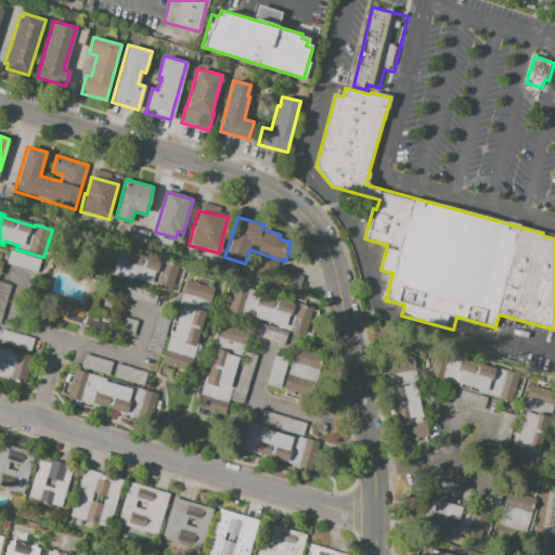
[(123,247),(114,275),(132,281),(132,279),(151,284),(150,288),(157,291),(166,261),(123,247)]
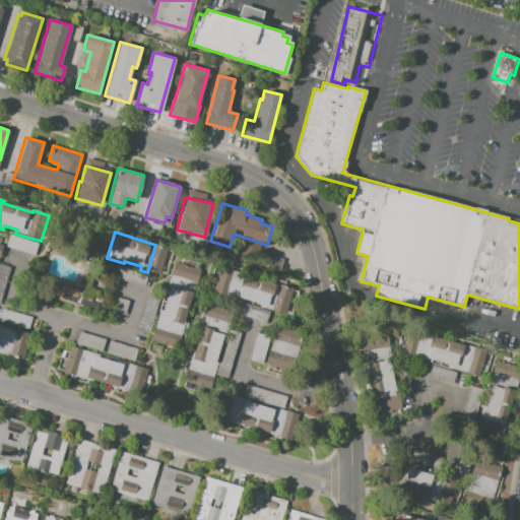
[(282,258),(261,254),(259,266),(279,270),(282,258)]
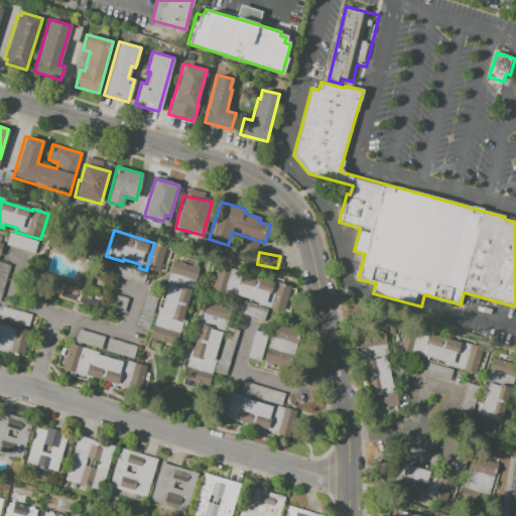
[(172,260),(200,268),(196,280),(168,272),(172,260)]
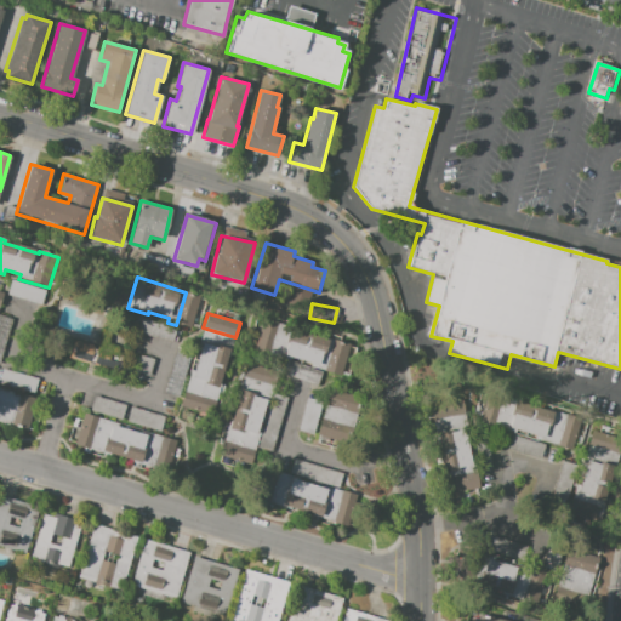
[(266,320),(292,329),(292,331),(330,342),(331,339),(352,346),(342,379),(313,370),(314,366),(294,359),(292,363),(250,349),(252,342),(258,343),(266,320)]
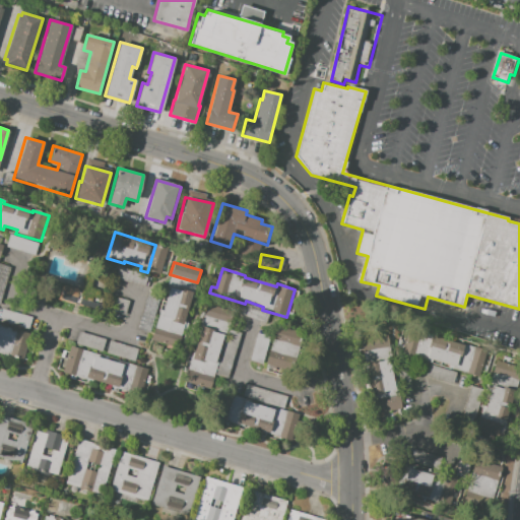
[(64,285),(59,301),(102,313),(106,300),(103,299),(105,294),(92,289),(95,278),(89,277),(84,291),(64,285)]
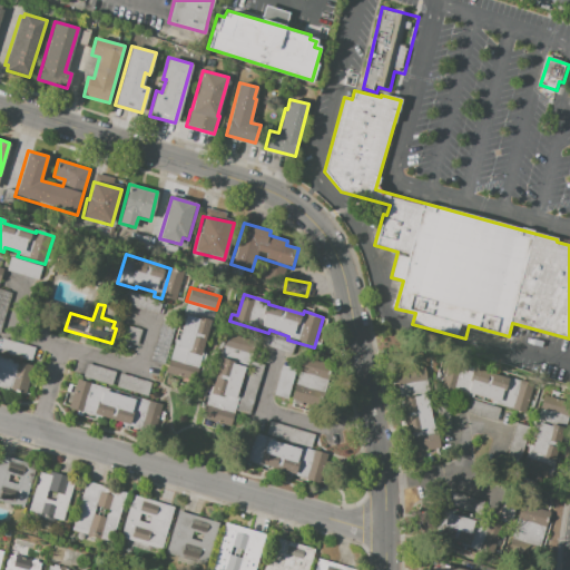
[(186,315),(197,318),(198,316),(210,321),(197,369),(168,360),(174,344),(177,345),(186,315)]
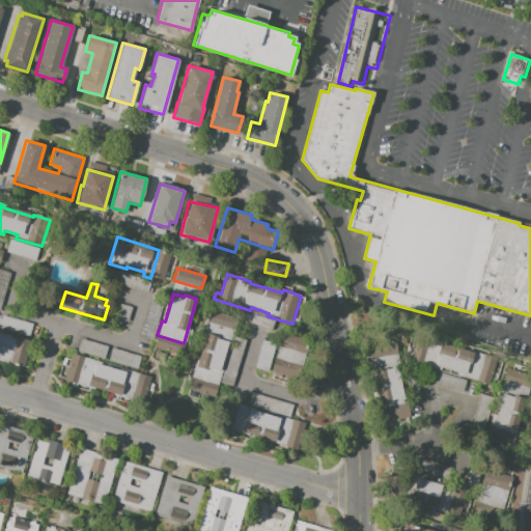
[(194,366),(191,365),(186,383),(212,391),(213,386),(217,387),(223,366),(220,365),(225,347),(228,348),(239,317),(212,309),(206,324),(207,324),(194,366)]
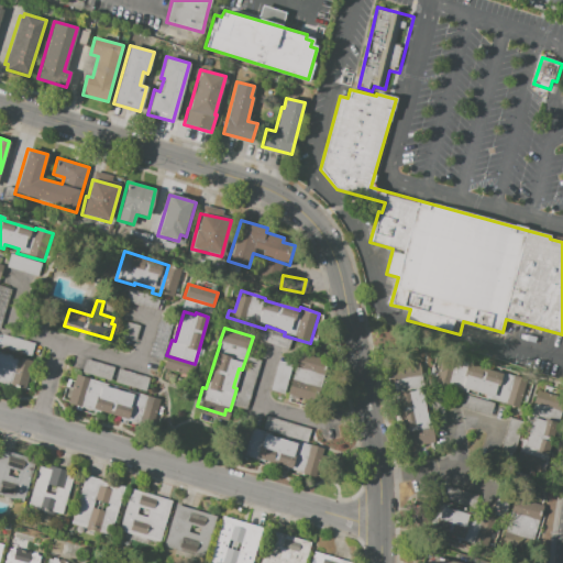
[(255,339),(286,350),(290,339),(260,328),(255,339)]
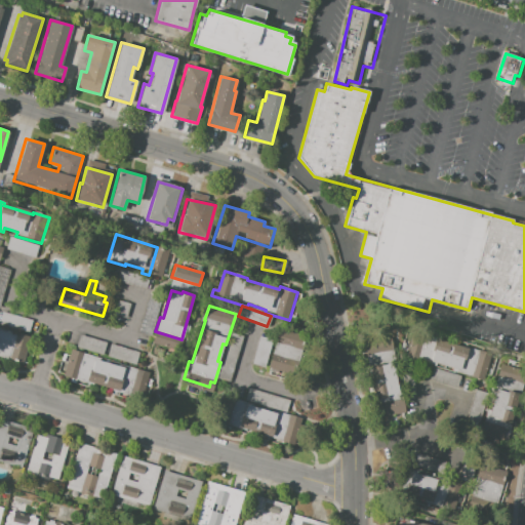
[(0,324),(0,317),(2,311),(33,320),(29,332),(0,324)]
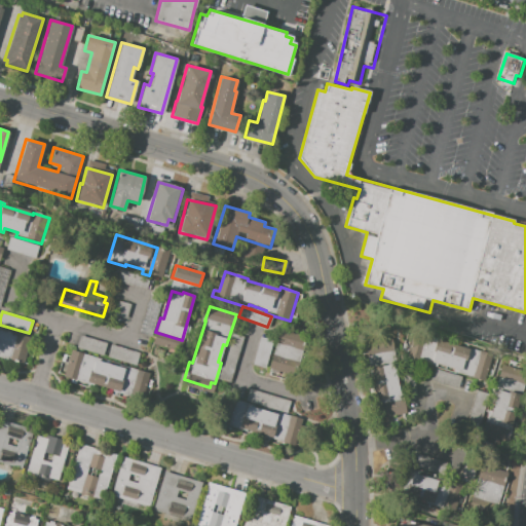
[(0,328),(0,357),(23,364),(31,337),(0,328)]
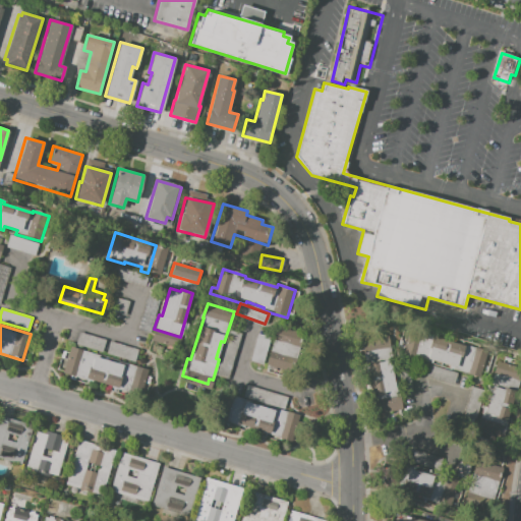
[(269,353),(277,355),(280,344),(273,342),(275,335),(278,336),(280,329),(308,336),(298,375),(265,367),(269,353)]
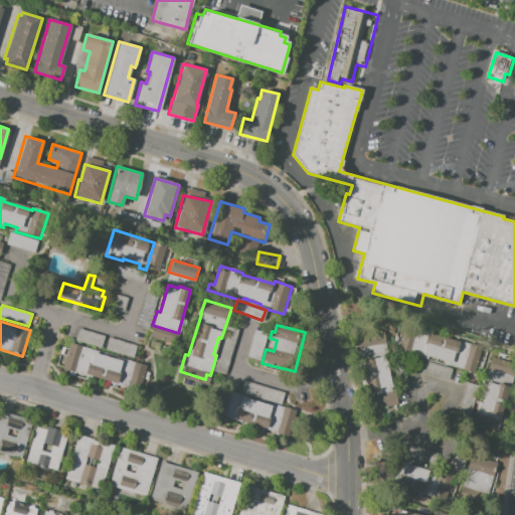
[(400,325),(426,333),(425,335),(455,343),(456,341),(481,349),(474,374),(461,371),(461,369),(448,365),(449,363),(420,356),(419,358),(407,354),(407,356),(393,352),(395,344),(400,346),(403,334),(398,333),(400,325)]
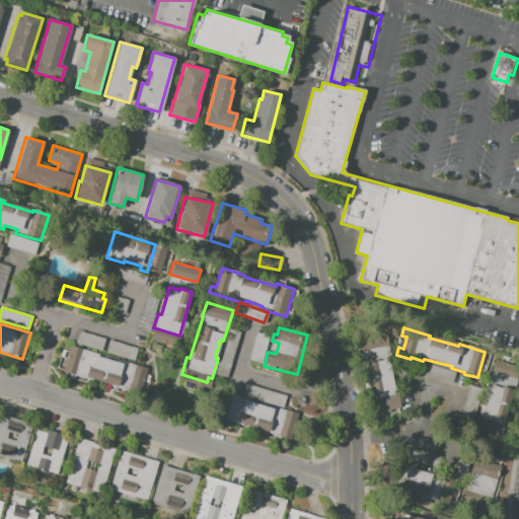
[(76,344),(79,331),(105,339),(101,351),(76,344)]
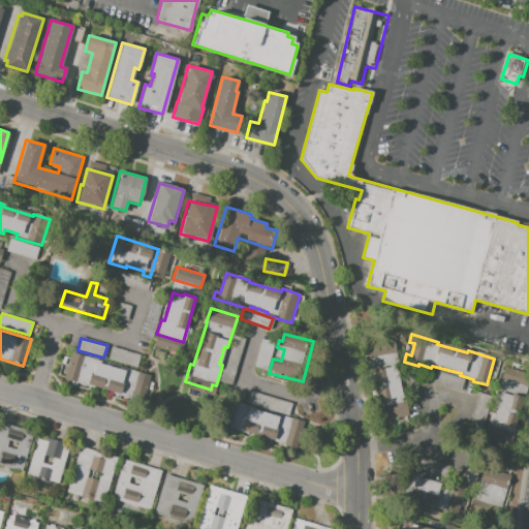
[(393,342),(396,361),(390,362),(389,355),(369,359),(367,346),(393,342)]
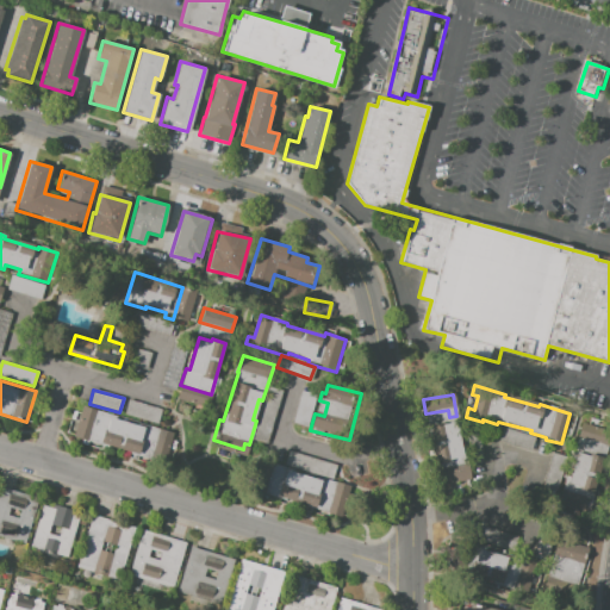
[(124,414),(128,399),(161,409),(157,423),(124,414)]
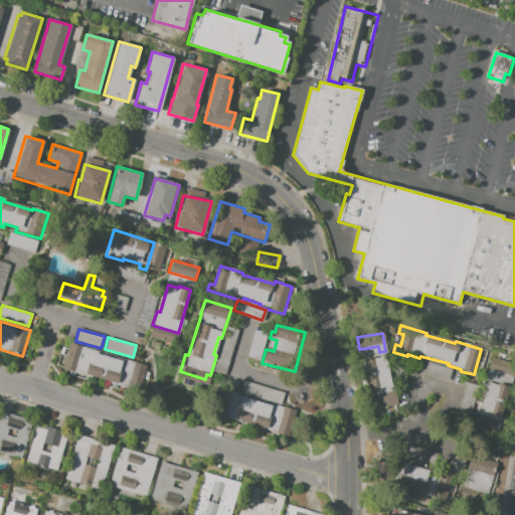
[(69,343),(94,350),(94,352),(122,361),(123,358),(143,364),(136,390),(114,384),(115,382),(92,375),(92,377),(61,369),(69,343)]
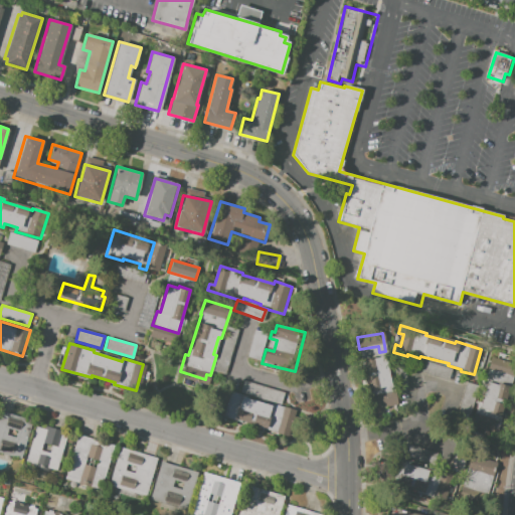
[(362,358),(373,356),(373,359),(386,356),(390,380),(393,380),(397,404),(372,409),(362,358)]
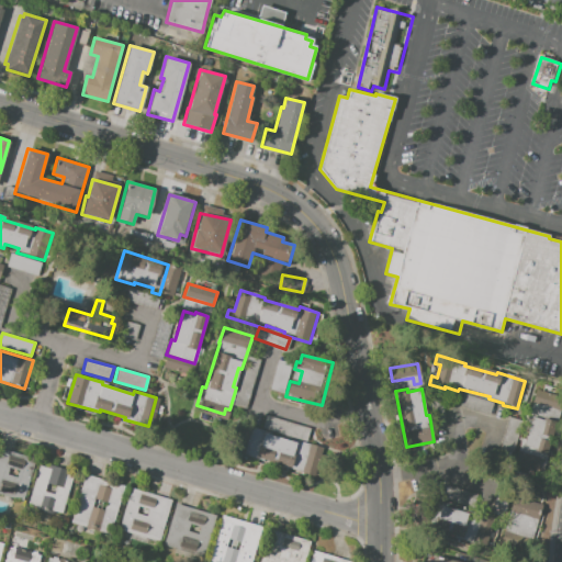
[(536,390),(531,403),(558,411),(561,397),(536,390)]
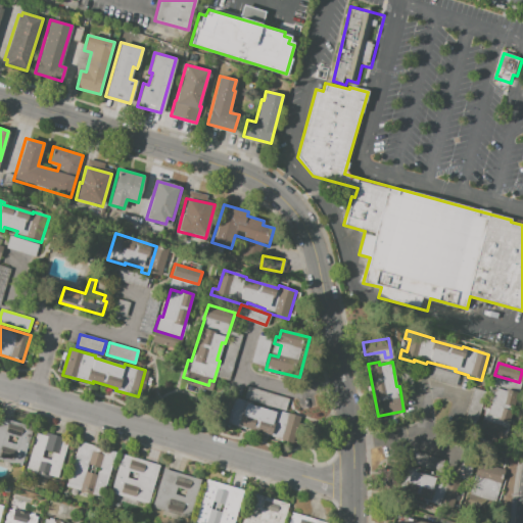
[(427,378),(455,384),(457,373),(430,367),(427,378)]
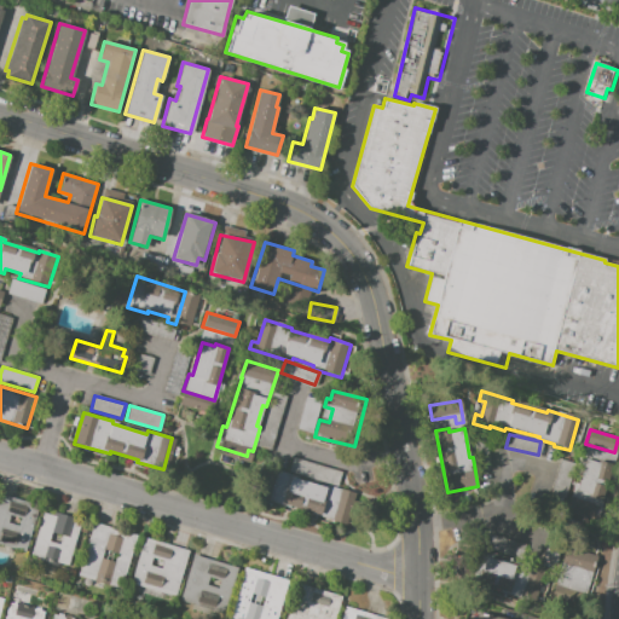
[(340,472),(291,457),(288,472),(335,486),(340,472)]
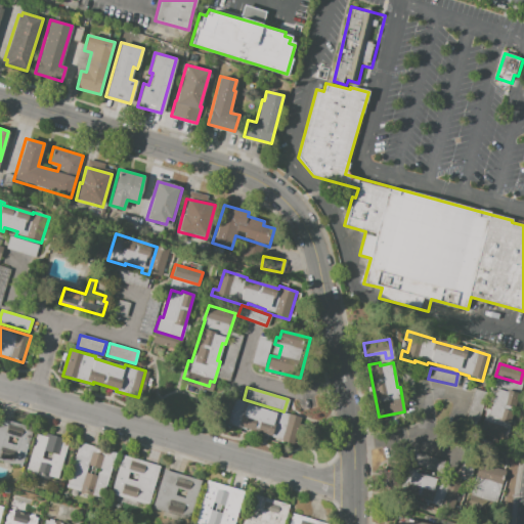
[(494,388),(506,392),(507,390),(519,393),(509,426),(485,419),(494,388)]
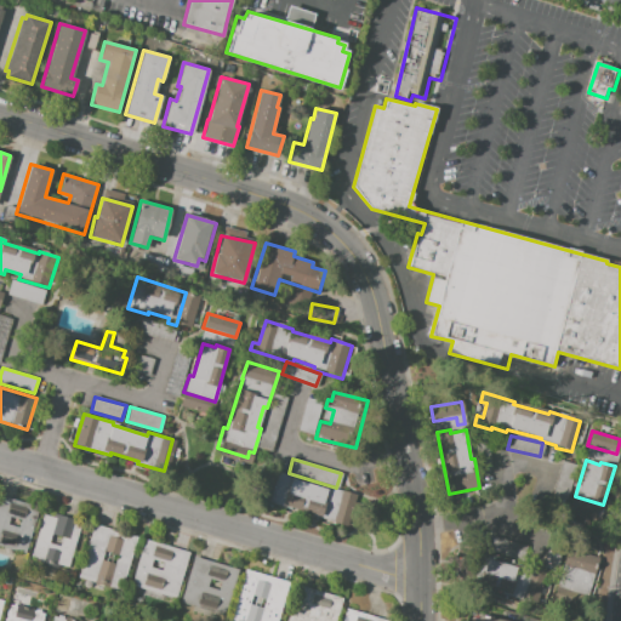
[(269,469),(355,496),(346,527),(260,500),(269,469)]
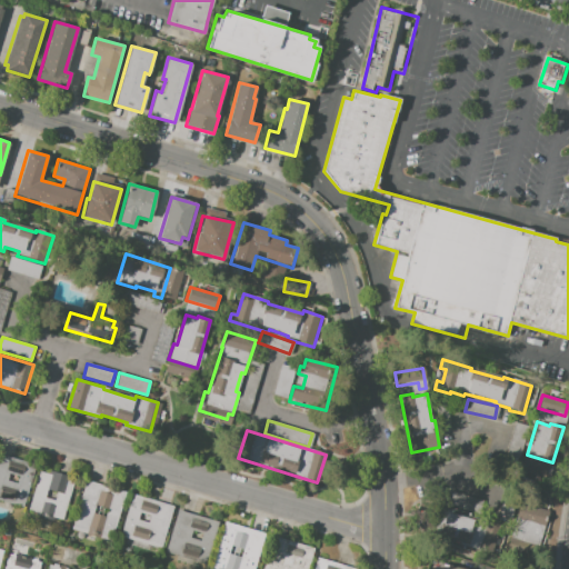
[(0,453),(36,465),(23,507),(0,500),(0,453)]
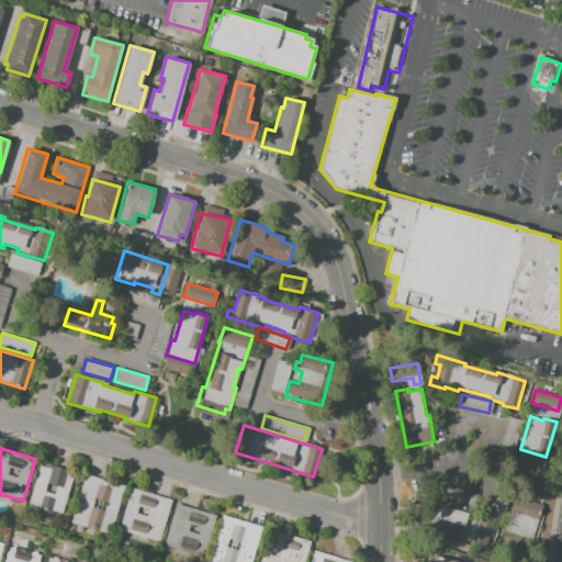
[(38,465),(47,469),(48,465),(74,473),(62,515),(27,504),(38,465)]
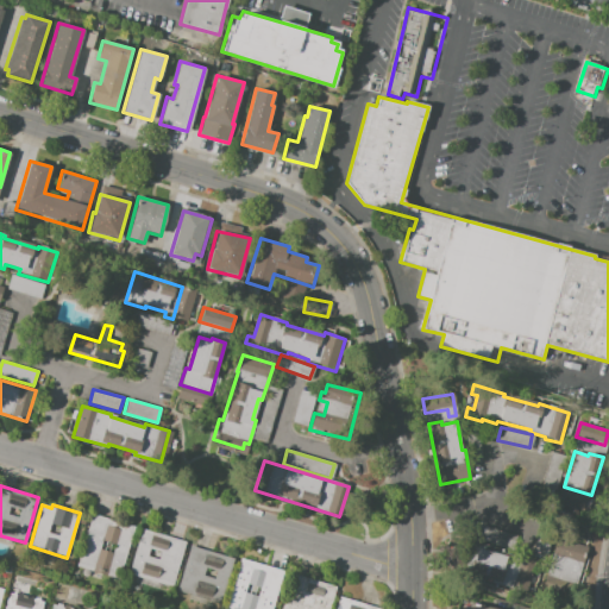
[(92,514),(135,526),(119,578),(76,566),(92,514)]
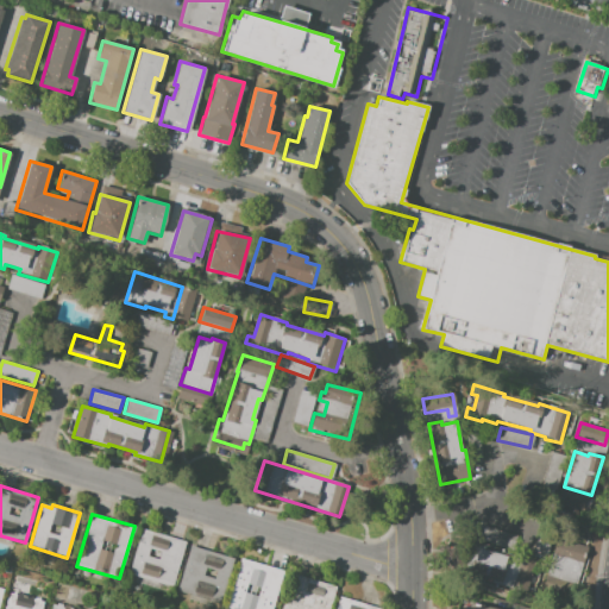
[(142,528),(187,542),(173,588),(129,575),(142,528)]
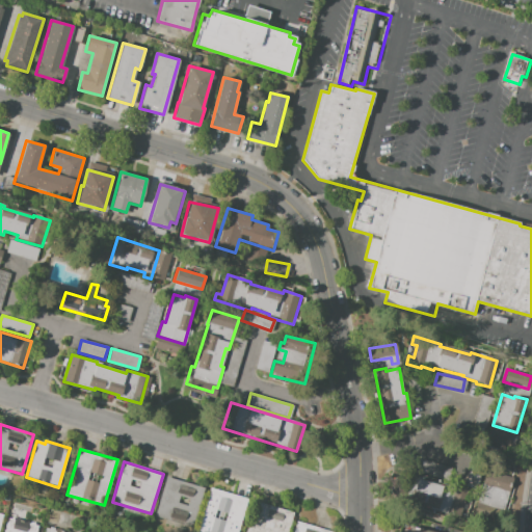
[(474,510),(502,519),(513,477),(484,470),(474,510)]
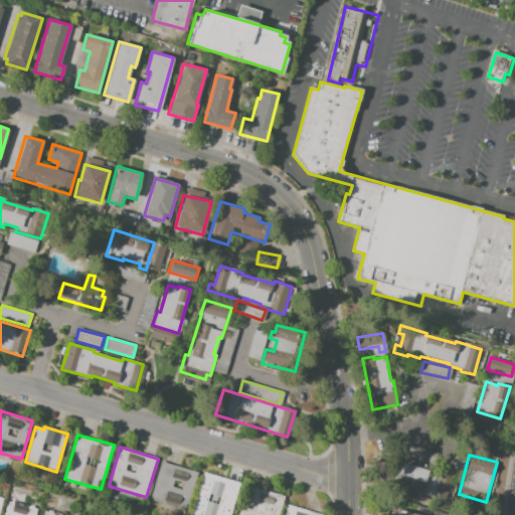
[(161,462),(197,473),(186,510),(149,500),(161,462)]
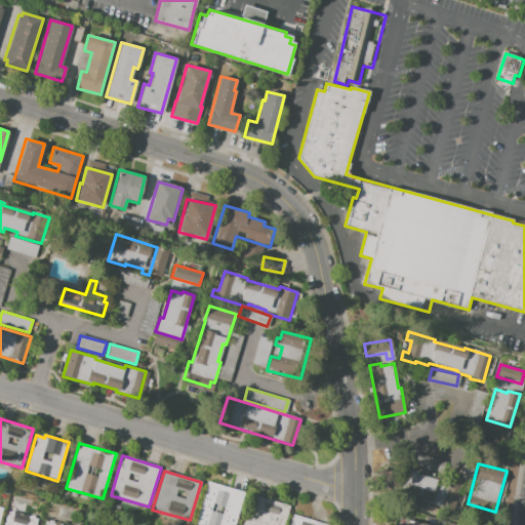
[(411,475),(436,482),(437,479),(460,486),(459,491),(452,513),(443,510),(444,507),(432,502),(431,506),(408,498),(410,494),(405,493),(411,475)]
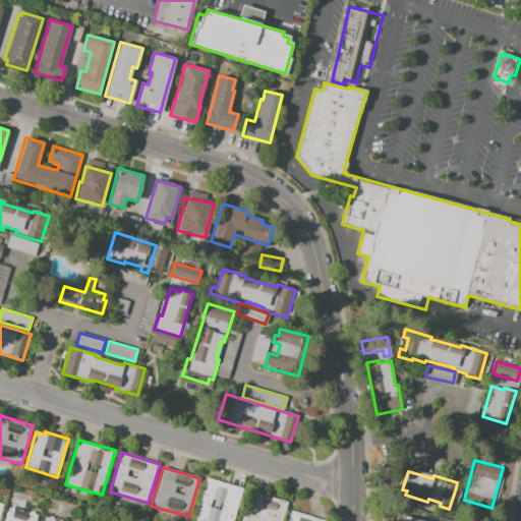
[(192,520),(206,477),(242,488),(232,520),(192,520)]
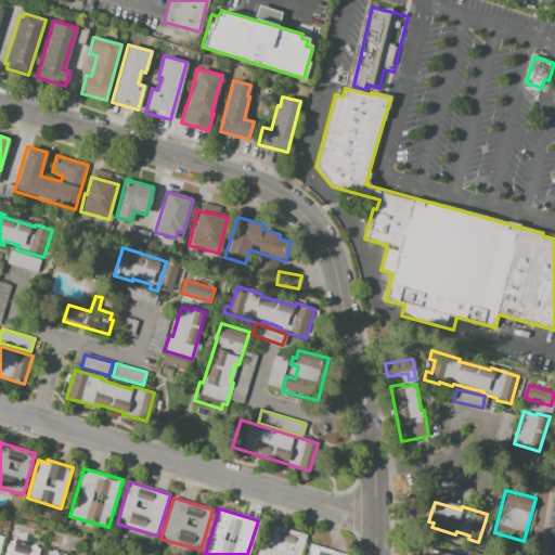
[(256,554),(267,523),(307,536),(300,554),(256,554)]
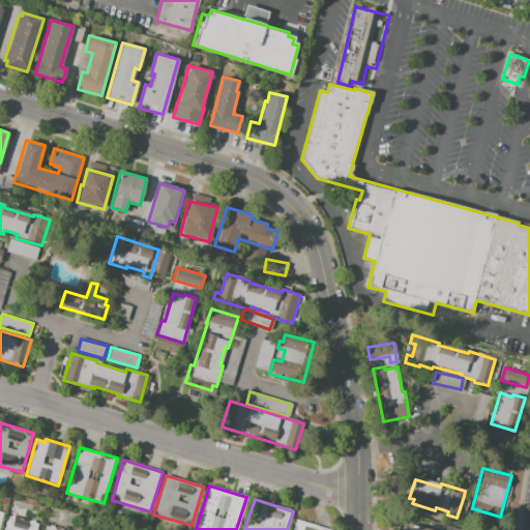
[(8,517),(10,517),(11,516),(35,522),(35,523),(37,524),(35,529),(2,529),(5,521),(7,521),(8,517)]
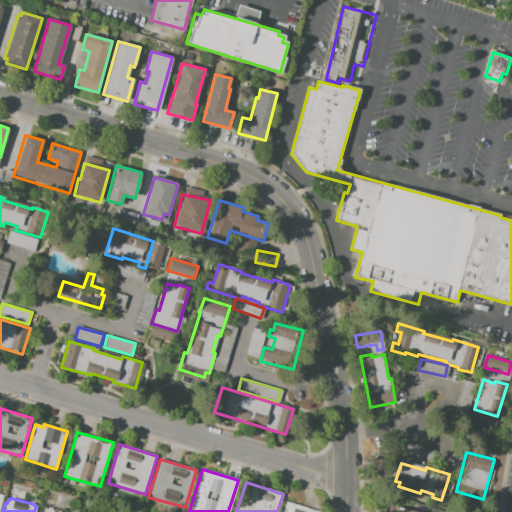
[(282,511),(285,502),(319,511),(282,511)]
